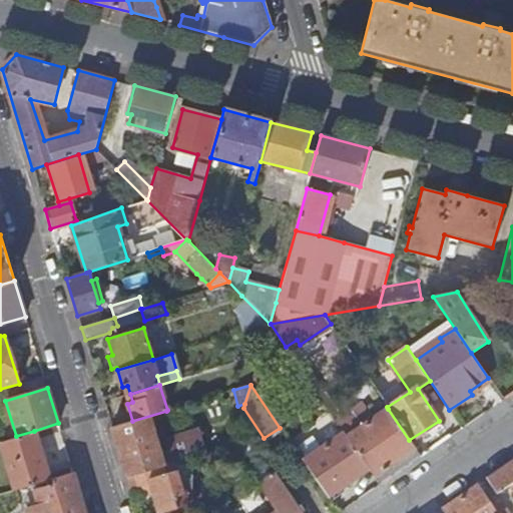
[(374,418),(363,403),(336,422),(344,433),(369,469),(374,477),(415,449),(409,440),(388,409),(374,418)]
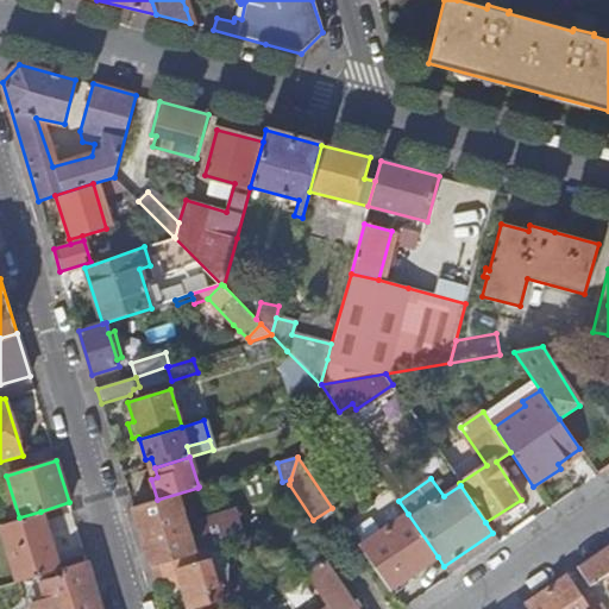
[(227,542),(245,538),(238,515),(209,523),(212,533),(192,539),(180,500),(199,494),(198,488),(157,500),(132,508),(150,566),(227,542)]
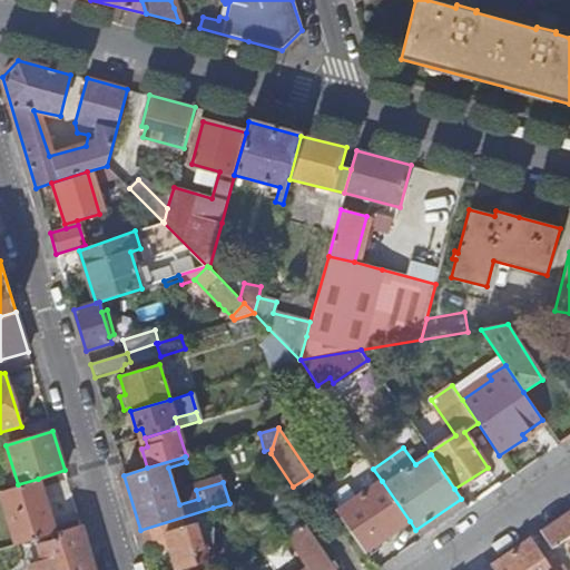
[(0,494),(16,544),(53,532),(38,479),(18,484),(0,490),(0,494)]
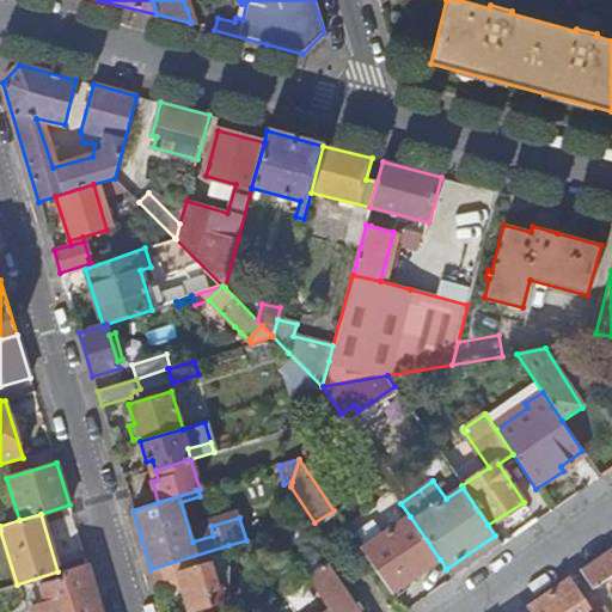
[(390,594),(417,575),(440,560),(410,516),(361,550),(390,594)]
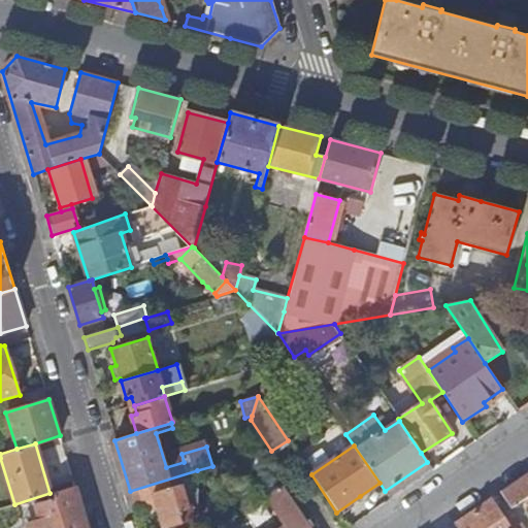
[(199,477),(197,470),(130,491),(135,506),(142,504),(144,510),(158,506),(163,527),(193,520),(192,517),(197,515),(199,477)]
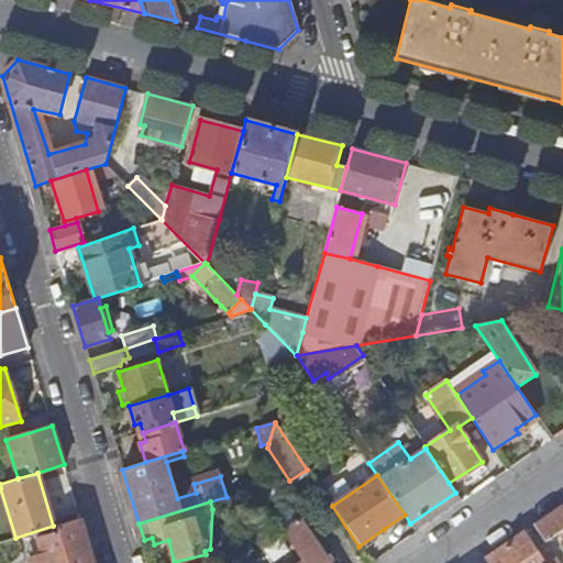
[(562,506),(536,525),(548,541),(562,530),(562,506)]
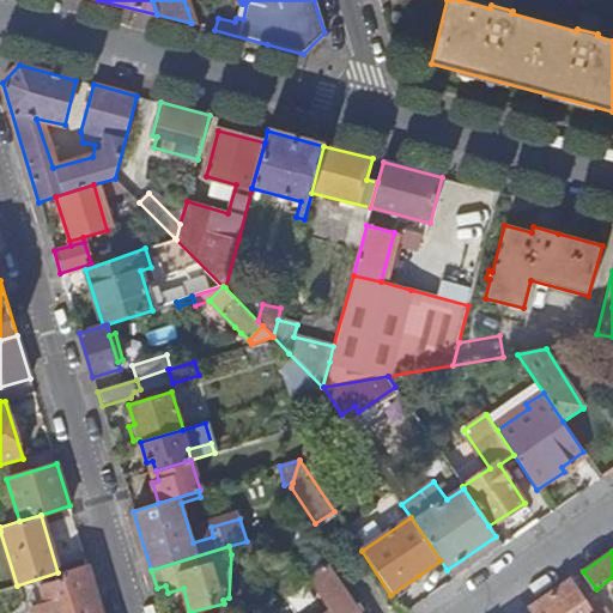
[(101,612),(86,563),(61,571),(64,577),(40,584),(46,602),(32,607),(34,612),(101,612)]
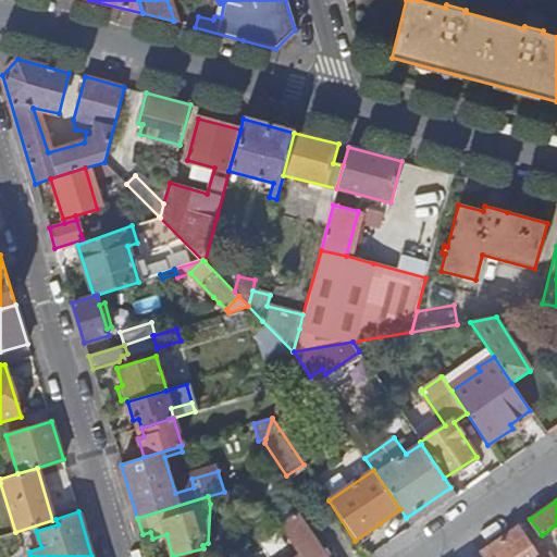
[(299,556),(325,556),(297,516),(280,527),(299,556)]
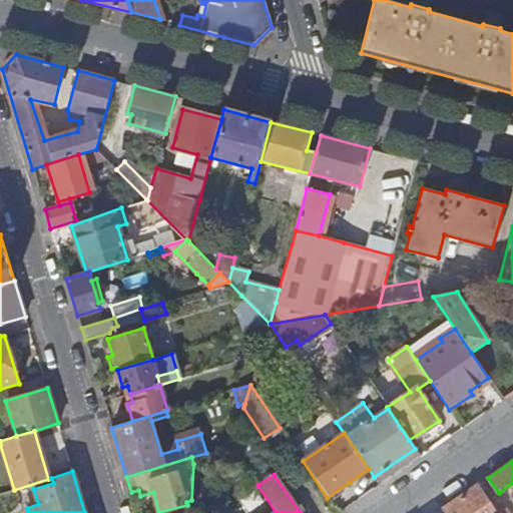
[(495,512),(477,485),(443,509),(445,512),(495,512)]
